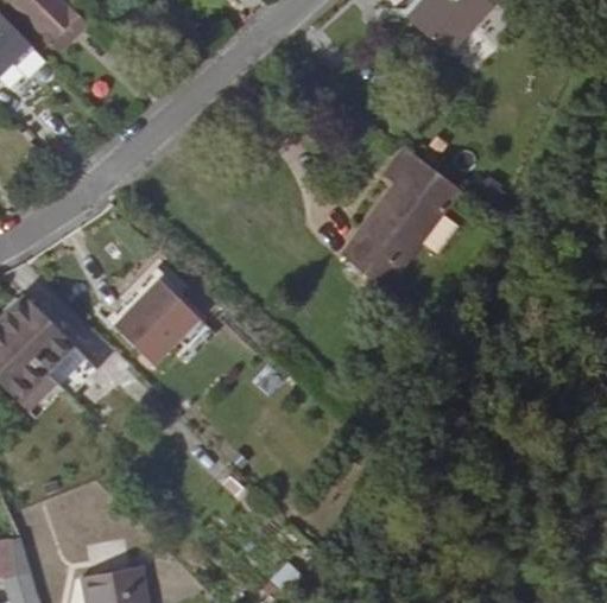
[(55,49),(71,33),(56,19),(56,12),(65,2),(63,0),(7,0),(11,4),(14,0),(20,0),(35,16),(35,19),(30,23),(55,49)]
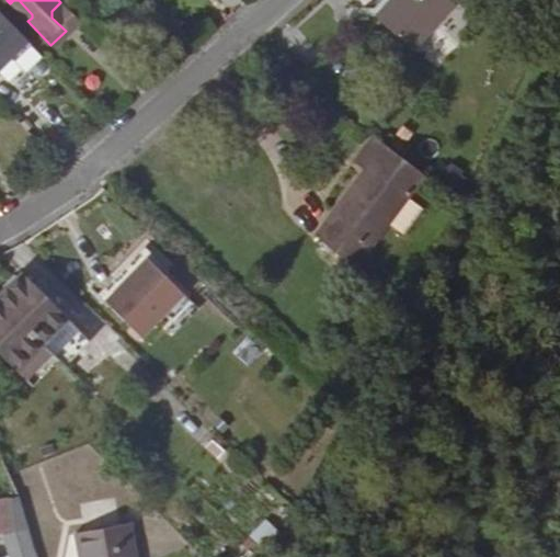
[(10,3),(27,21),(32,18),(32,14),(19,0),(13,0),(10,3)]
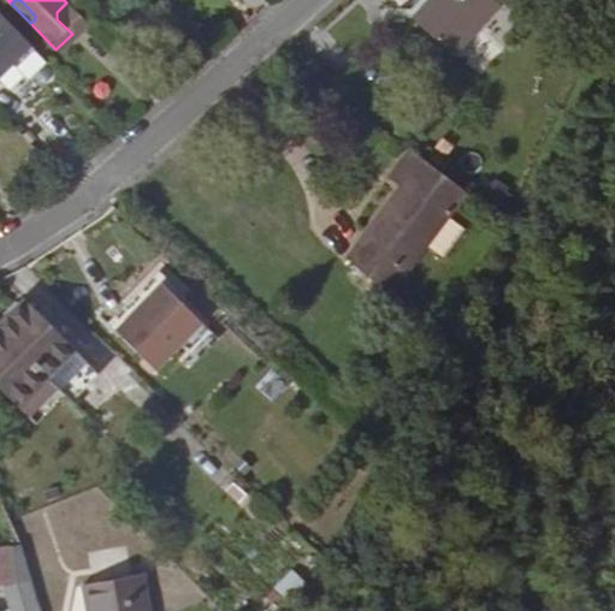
[(420,0),(408,13),(453,55),(500,5),(495,0),(420,0)]
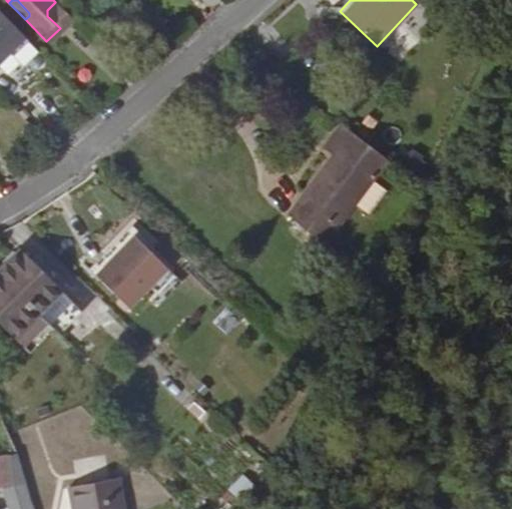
[(60,28),(71,17),(55,2),(47,10),(47,16),(60,28)]
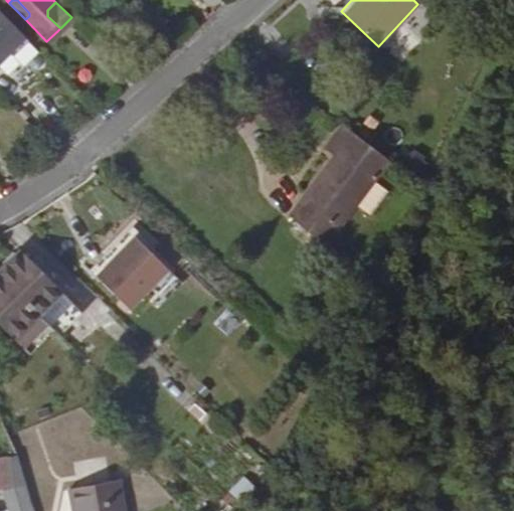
[(0,62),(26,38),(0,12),(0,11),(0,62)]
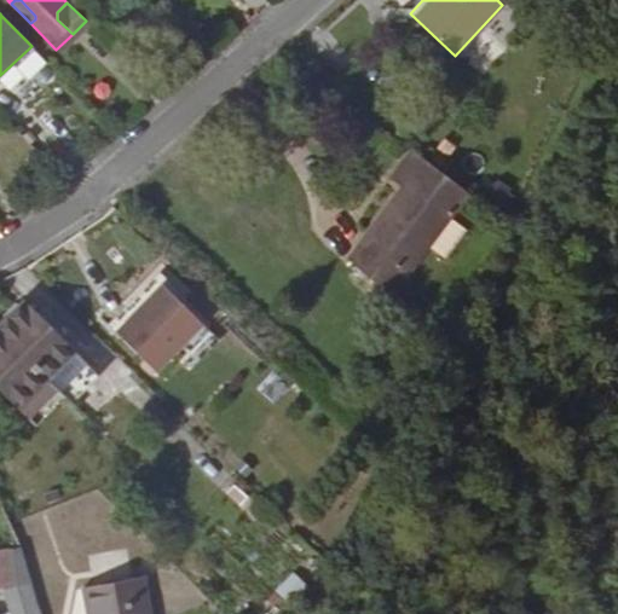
[(91,25),(86,21),(73,34),(56,50),(61,54),(91,25)]
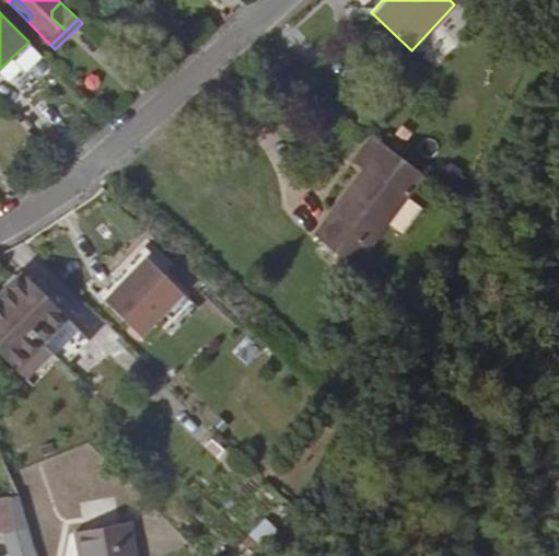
[(424,175),(372,135),(352,161),(362,169),(313,235),(356,268),(424,175)]
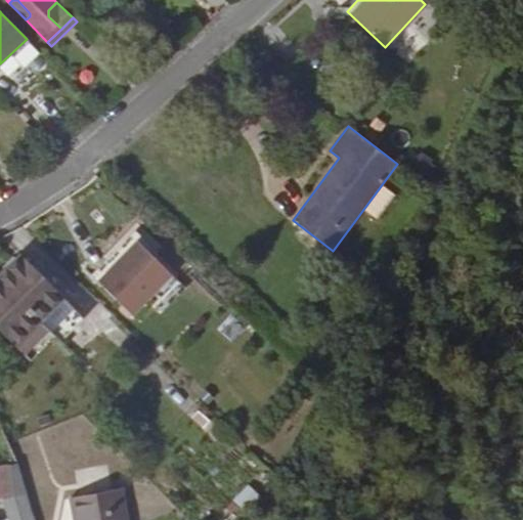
[(137,241),(98,280),(132,314),(172,274),(137,241)]
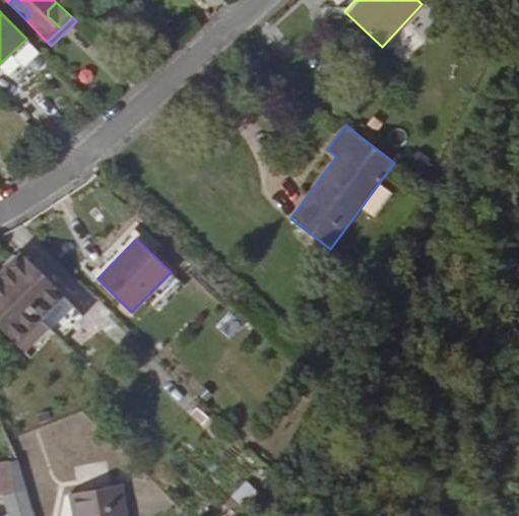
[(0,273),(0,278),(40,319),(62,295),(21,253),(0,273)]
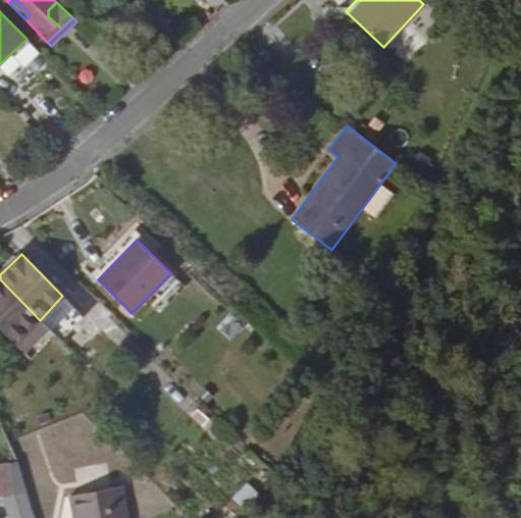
[(0,328),(14,344),(40,320),(0,279),(0,328)]
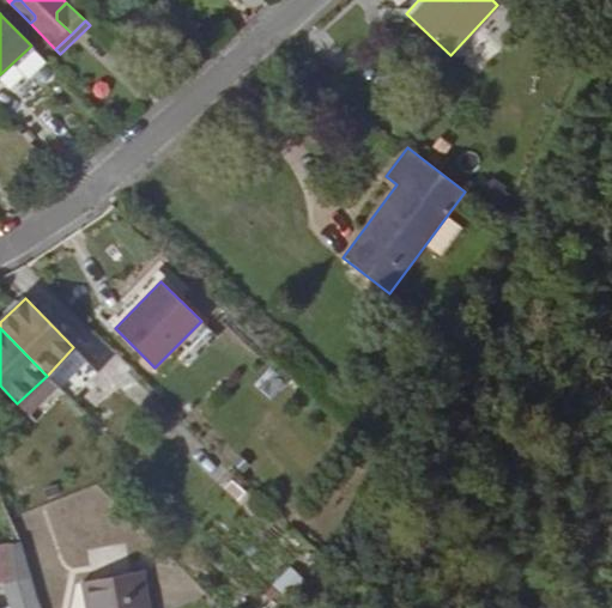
[(0,579),(1,581),(10,607),(38,607),(20,541),(0,542),(0,579)]
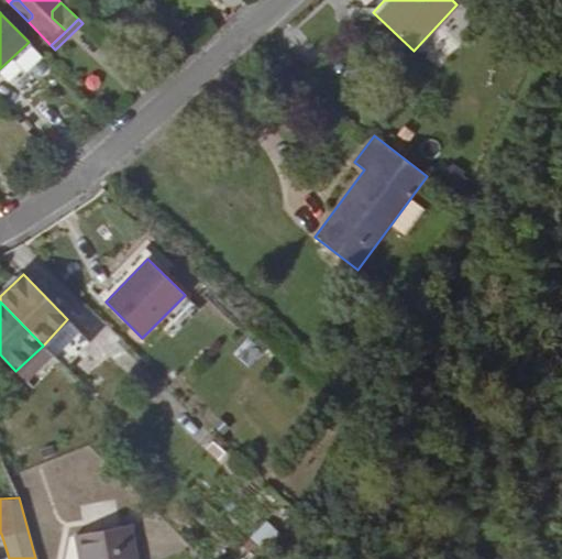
[(266,548),(283,532),(267,516),(251,534),(266,548)]
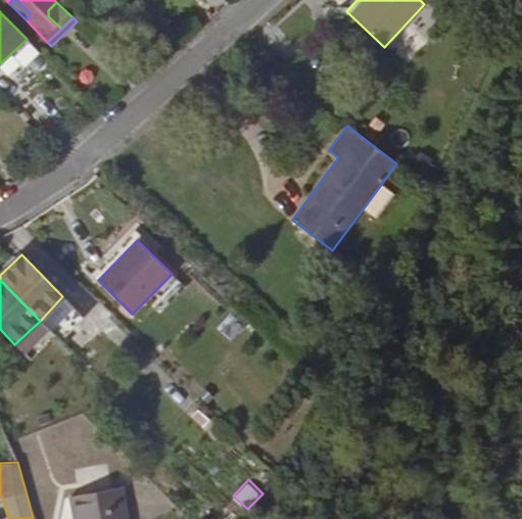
[(127,518),(122,487),(69,498),(73,518),(127,518)]
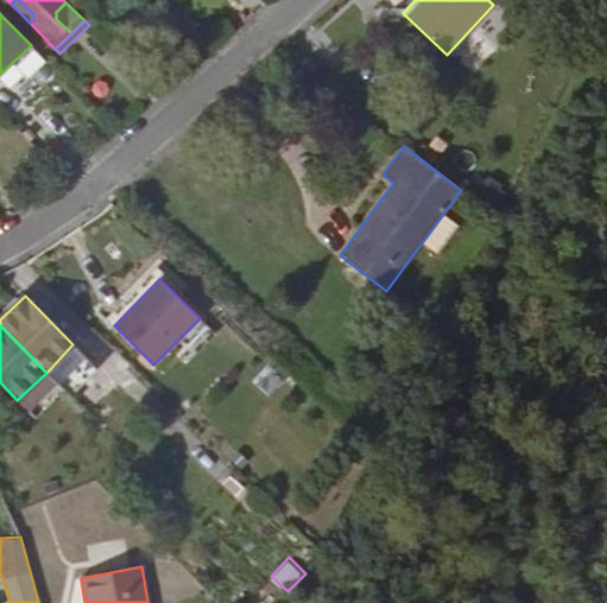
All buildings are outlined.
